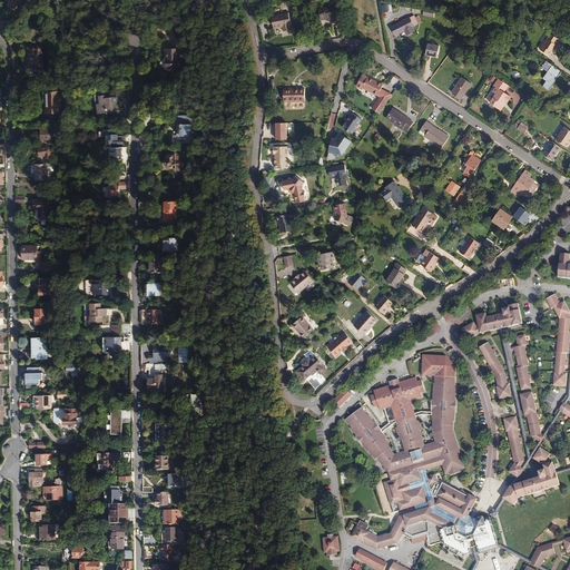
[(338,18),(336,6),(320,9),(321,20),(326,20),(331,19),(331,21),(331,25),(338,23),(337,18),(338,18)]
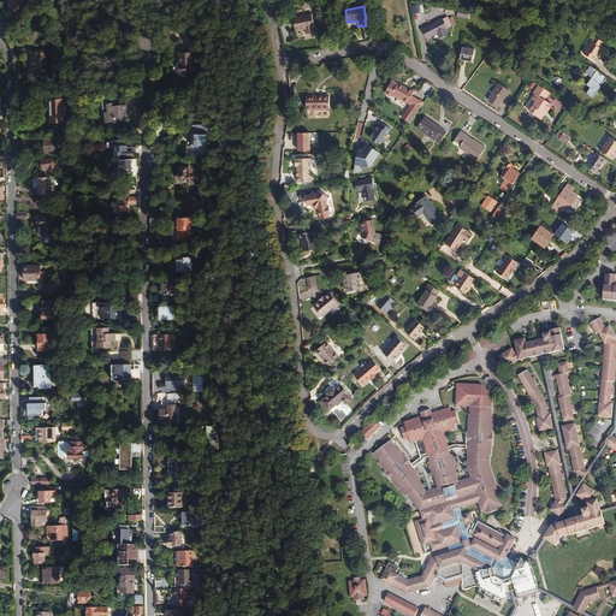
[(472,12),(460,10),(458,18),(471,19),(472,12)]
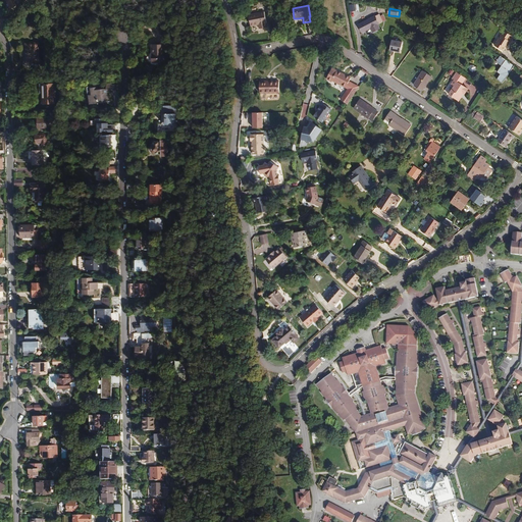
[(258,14),(249,16),(251,27),(259,24),(260,29),(267,28),(266,23),(267,23),(265,12),(258,13),(258,14)]
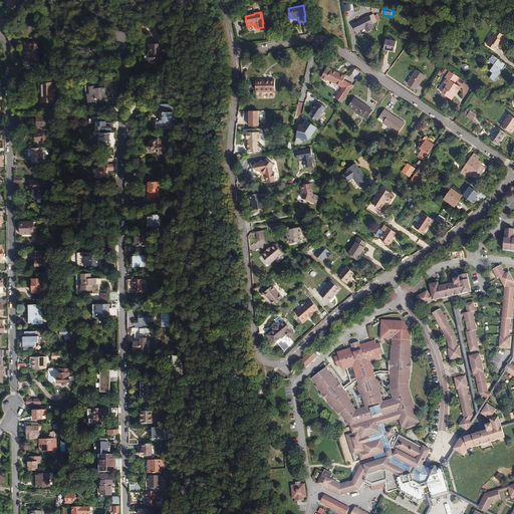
[(374,14),(352,24),(356,32),(365,28),(367,32),(374,28),(372,24),(377,22),(374,16),(374,14)]
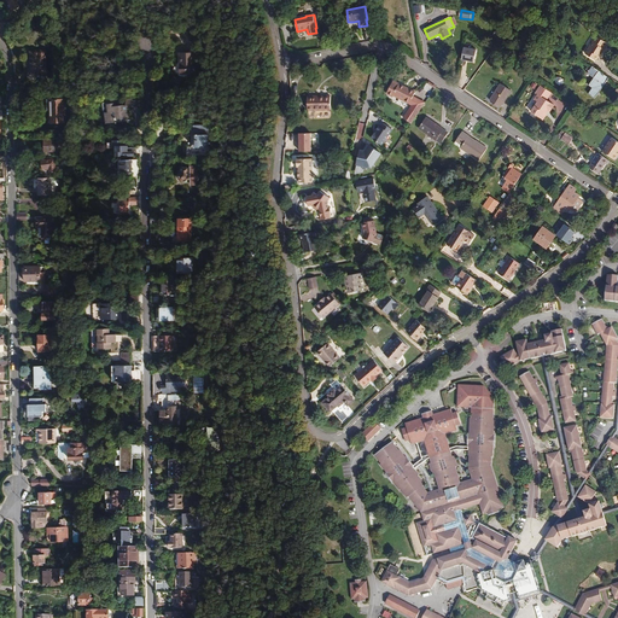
[(546,34),(537,48),(547,54),(555,40),(546,34)]
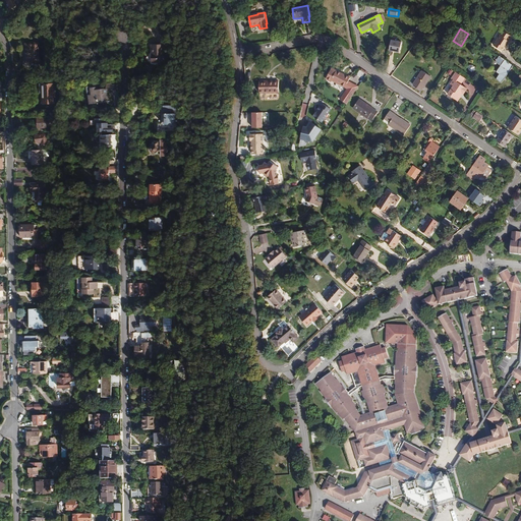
[(513,37),(503,31),(494,46),(503,51),(505,47),(506,48),(513,37)]
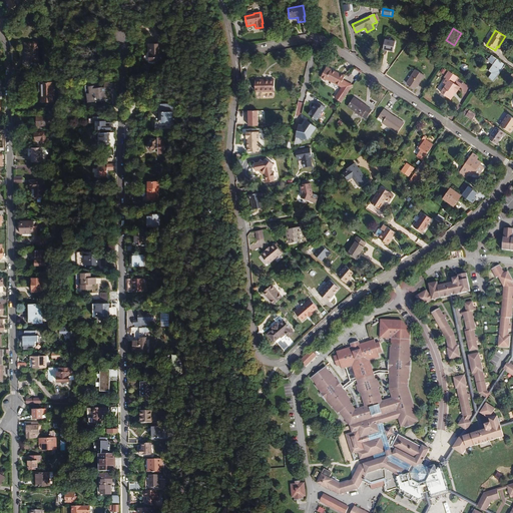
[(396,42),(385,40),(383,50),(394,52),(396,42)]
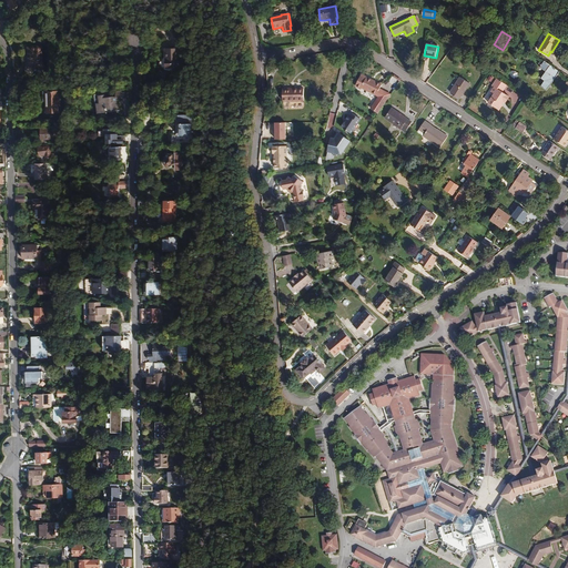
[(41,47),(27,48),(28,70),(42,69),(41,47)]
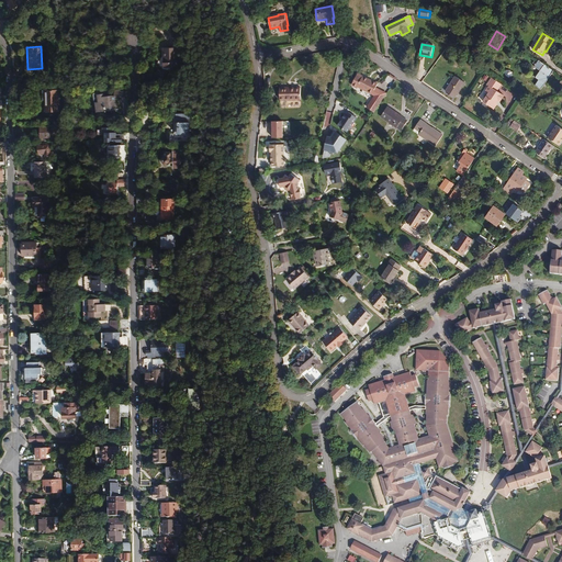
[(165,49),(165,67),(177,67),(176,49),(165,49)]
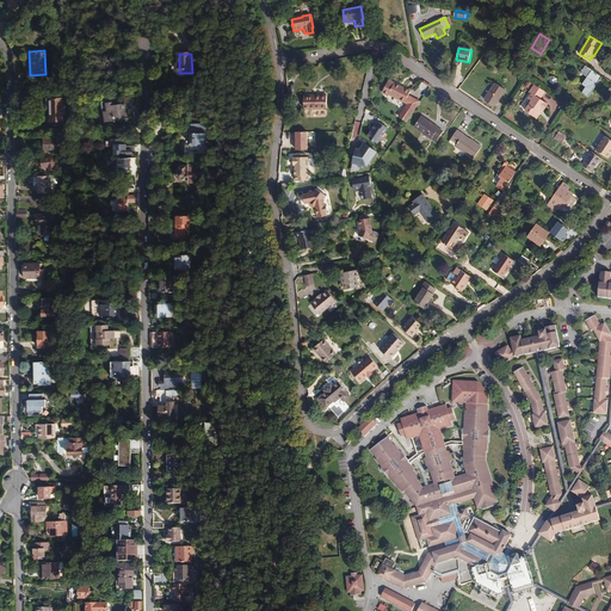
[(588,97),(603,78),(586,66),(584,68),(581,66),(579,68),(582,71),(581,72),(587,76),(582,84),(586,87),(582,93),(588,97)]
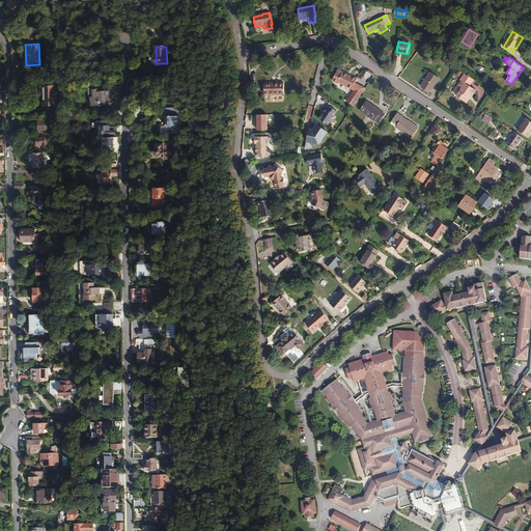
[(357,79),(342,72),(341,73),(337,71),(332,81),(338,84),(338,82),(352,89),(355,83),(357,79)]
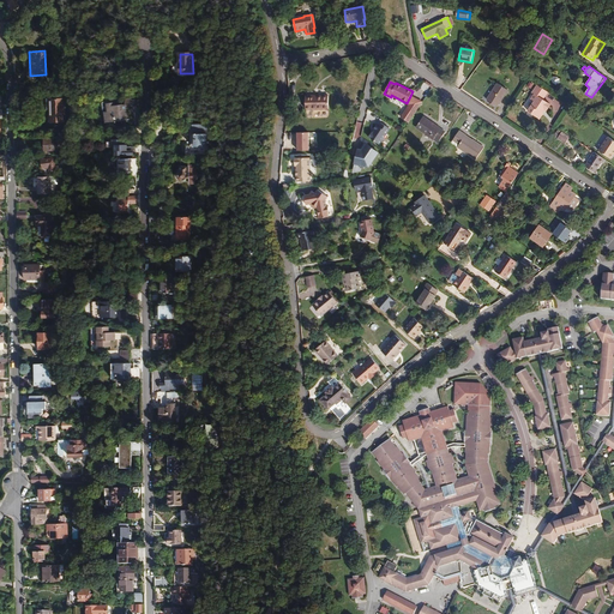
[(498,107),(509,90),(498,83),(487,100),(498,107)]
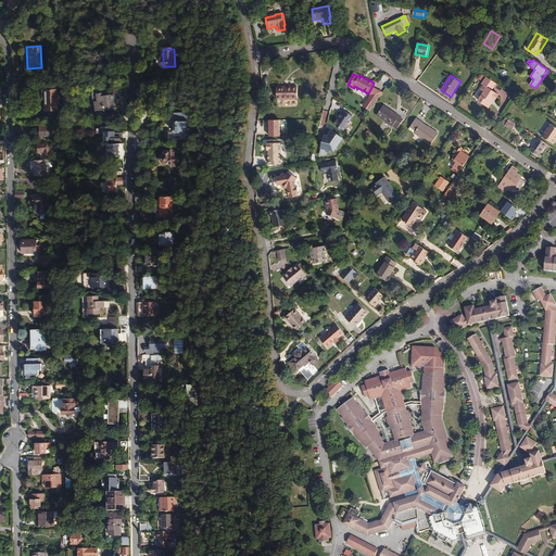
[(481,99),(491,105),(492,104),(492,103),(494,100),(495,101),(500,96),(492,91),(496,85),(487,77),(484,80),(485,81),(483,85),(484,86),(481,90),(484,92),(478,101),(479,102),(481,99)]
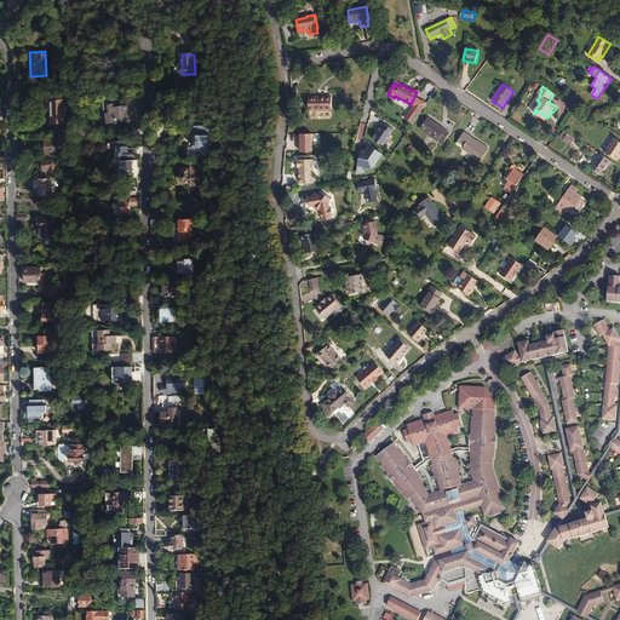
[(141,109),(143,101),(128,97),(126,105),(127,107),(141,109)]
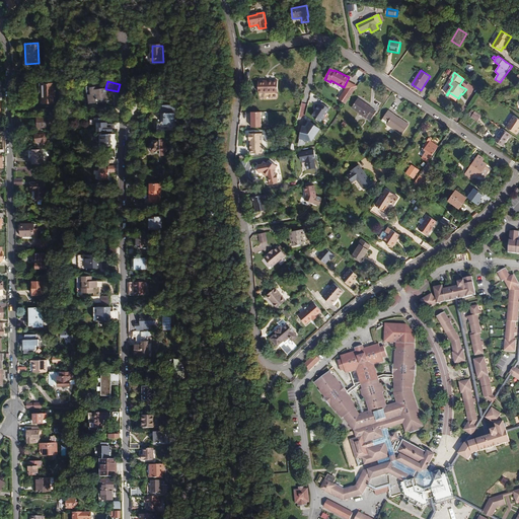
[(268,82),(258,82),(258,93),(278,92),(278,81),(268,81),(268,82)]
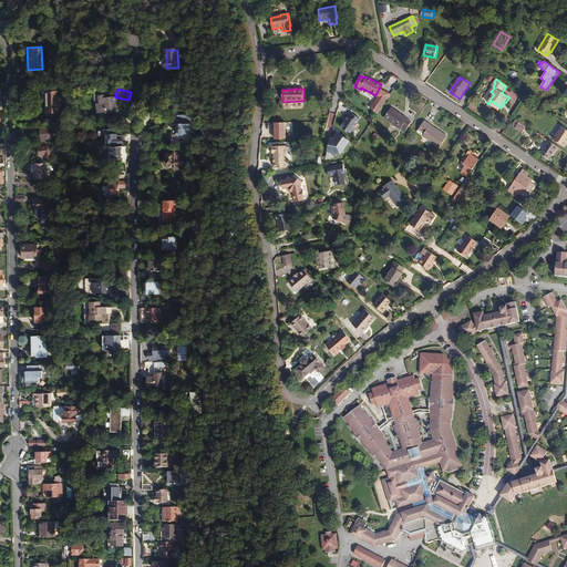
[(390,94),(379,89),(375,95),(378,96),(385,100),(390,94)]
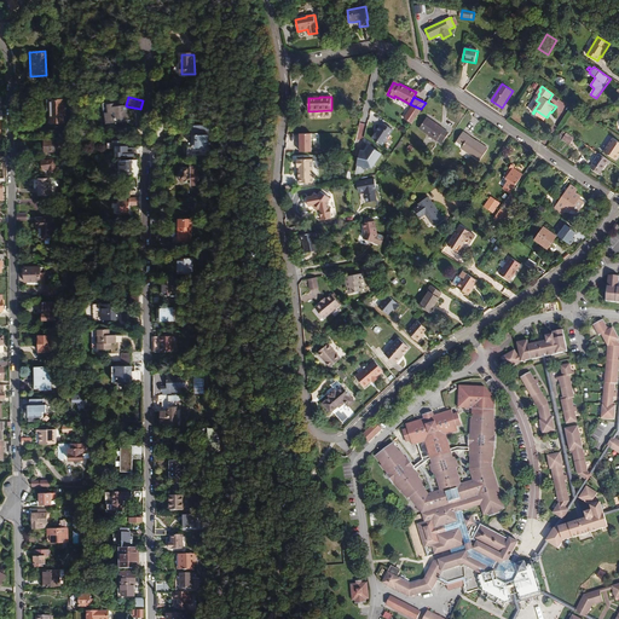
[(51,100),(51,122),(65,123),(64,99),(51,100)]
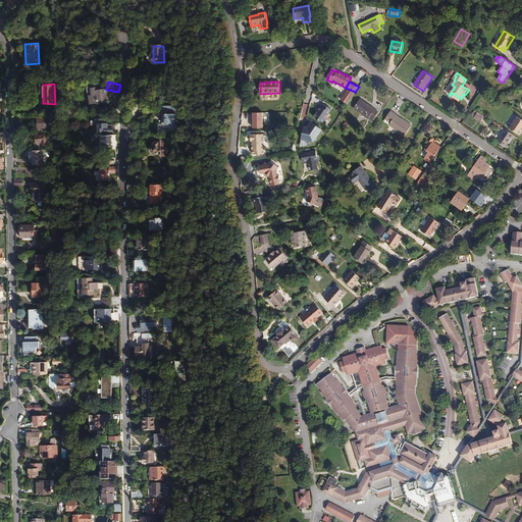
[(108,102),(107,90),(106,89),(98,90),(98,87),(92,88),(91,86),(88,87),(90,104),(108,102)]
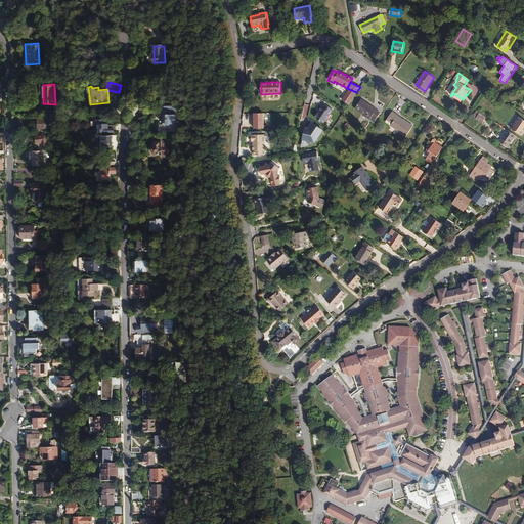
[(348,104),(356,92),(349,89),(342,100),(348,104)]
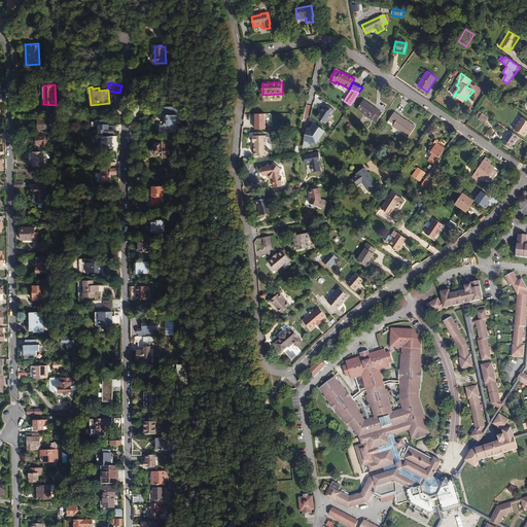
[(456,94),(454,97),(462,102),(464,102),(465,100),(456,94)]
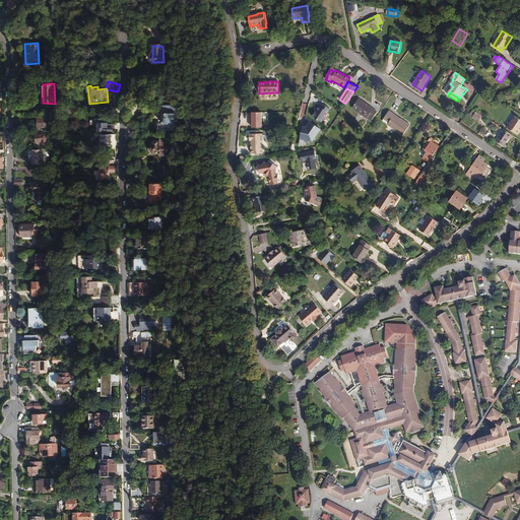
[(374,109),(359,99),(352,109),(367,119),(368,117),(372,120),(377,112),(374,110),(374,109)]
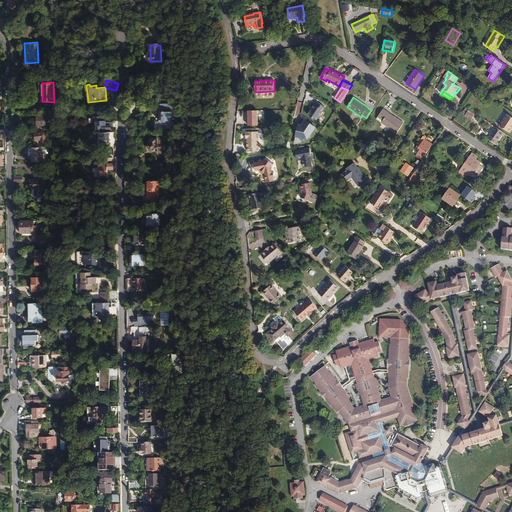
[(310,110),(309,112),(318,119),(325,107),(317,102),(315,105),(314,104),(312,108),(313,109),(311,111),(310,110)]
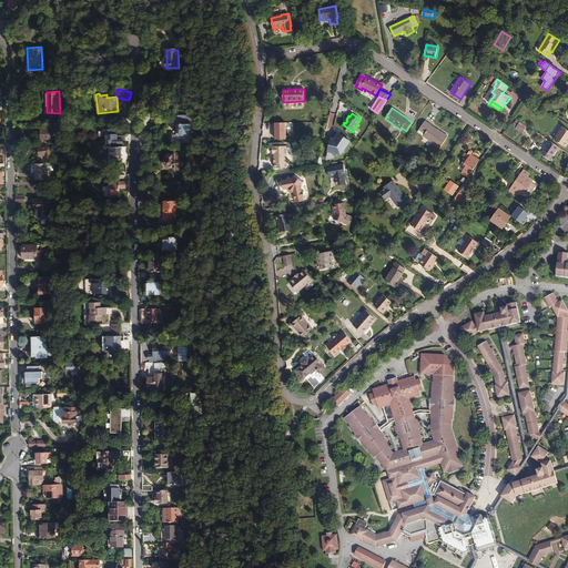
[(423,137),(440,148),(448,137),(439,131),(438,133),(436,132),(437,130),(430,125),(432,125),(425,121),(419,130),(425,133),(423,137)]
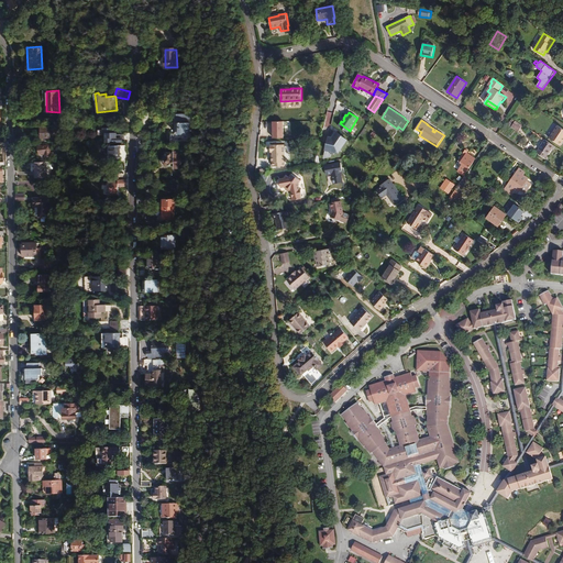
[(284,121),(273,121),(273,138),(284,138),(284,121)]
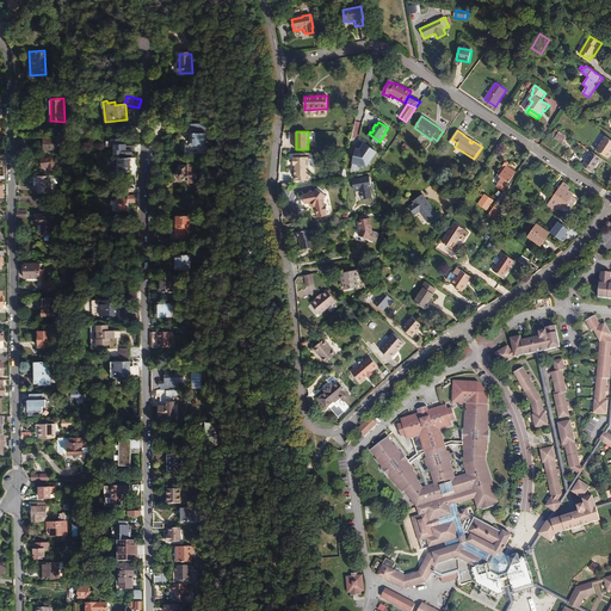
[(555,137),(563,143),(567,137),(559,131),(555,137)]
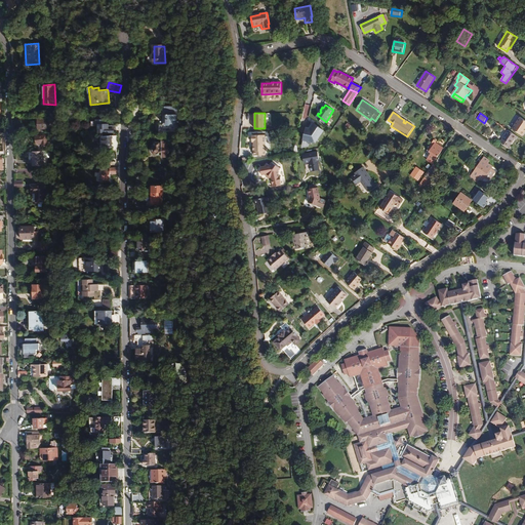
[(113,129),(113,124),(110,124),(110,119),(106,119),(106,115),(102,115),(102,119),(101,119),(101,124),(103,124),(104,133),(117,132),(117,128),(113,129)]
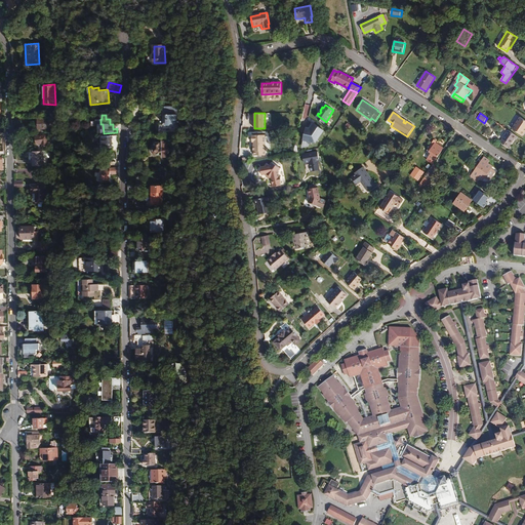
[(164,115),(164,129),(172,129),(172,125),(176,125),(176,115),(164,115)]
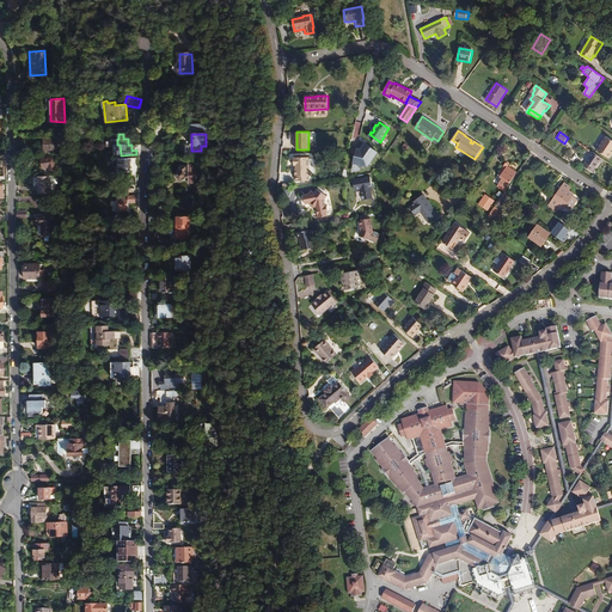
[(44,139),(44,151),(62,150),(61,138),(44,139)]
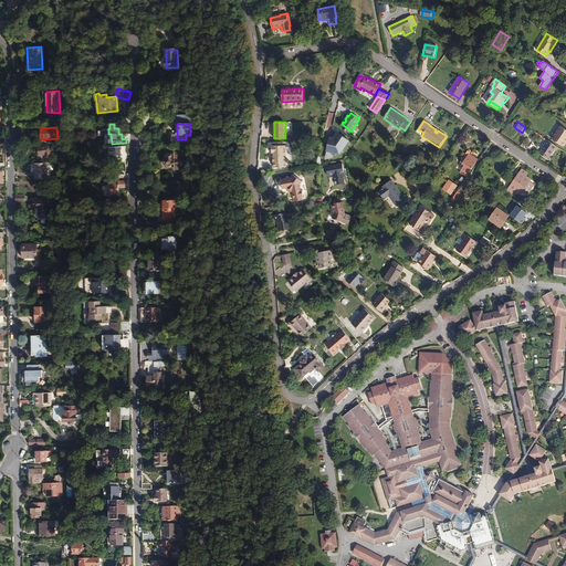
[(565,129),(562,127),(553,139),(564,147),(565,144),(565,129)]
